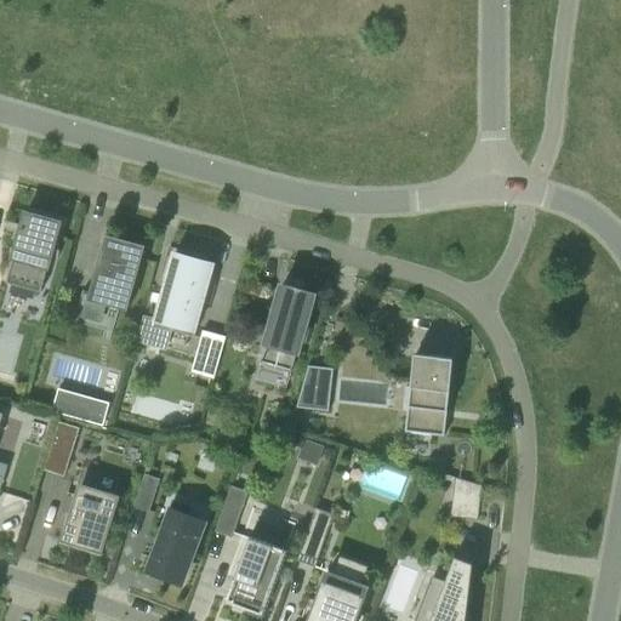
[(26,212),(6,283),(43,292),(61,222),(26,212)]
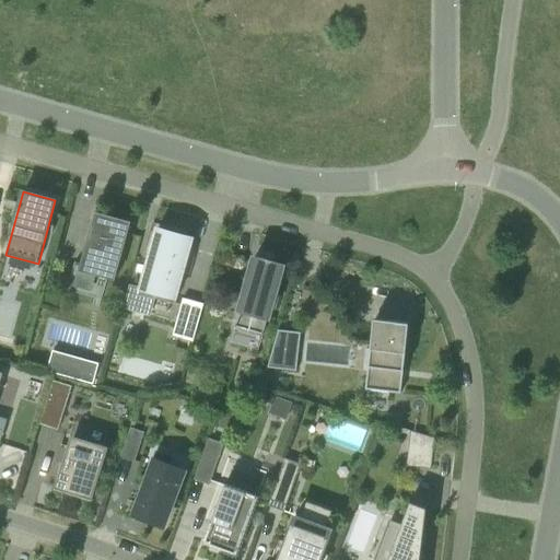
[(115,281),(131,222),(95,211),(79,270),(115,281)]
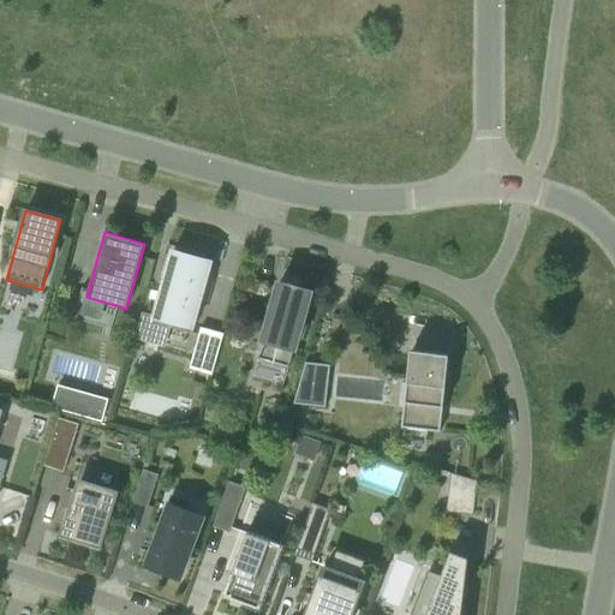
[(212,262),(173,251),(153,323),(192,334),(212,262)]
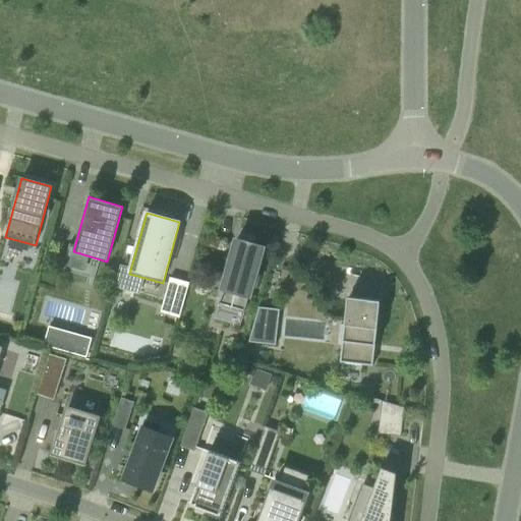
[(238,238),(220,303),(245,310),(264,246),(238,238)]
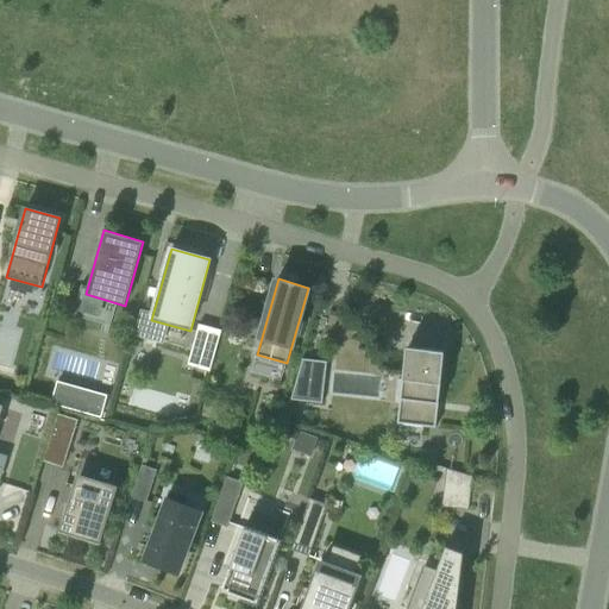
[(5,306),(24,313),(31,295),(12,288),(5,306)]
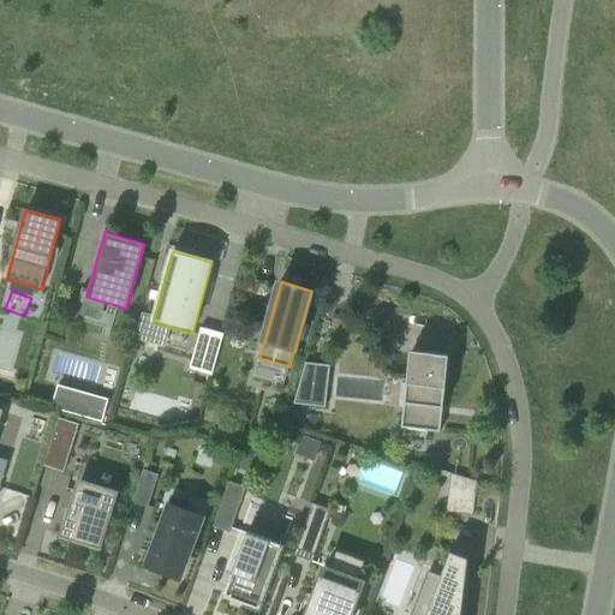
[(225,335),(202,328),(191,369),(213,375),(225,335)]
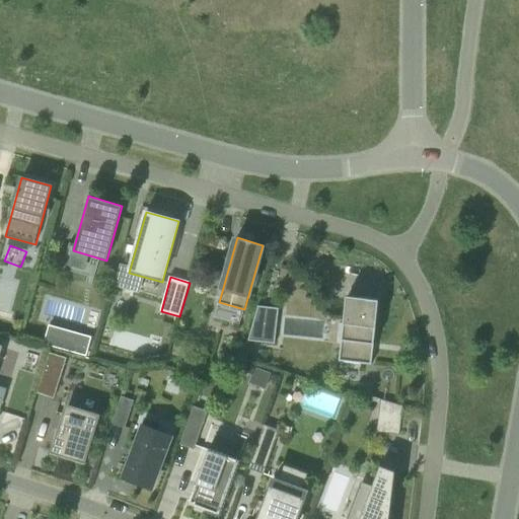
[(379,298),(347,295),(339,361),(372,364),(379,298)]
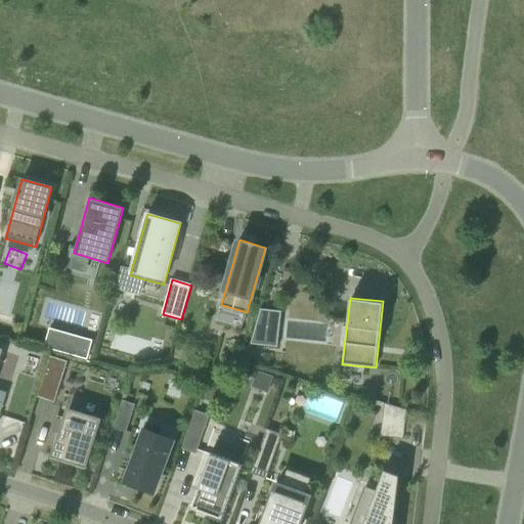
[(274,340),(276,318),(282,319),(284,312),(262,309),(253,345),(279,348),(280,341),(274,340)]
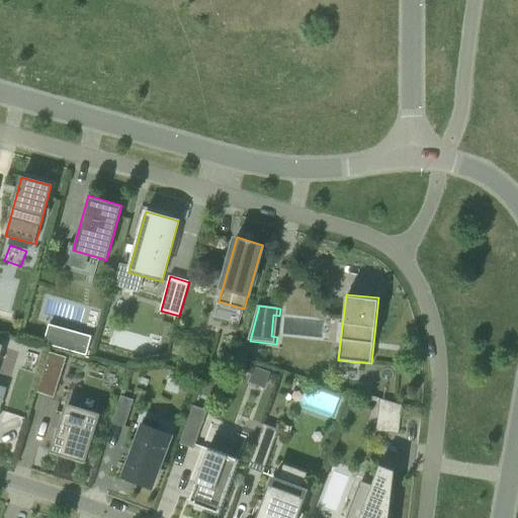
[(79,333),(74,352),(87,355),(92,336),(79,333)]
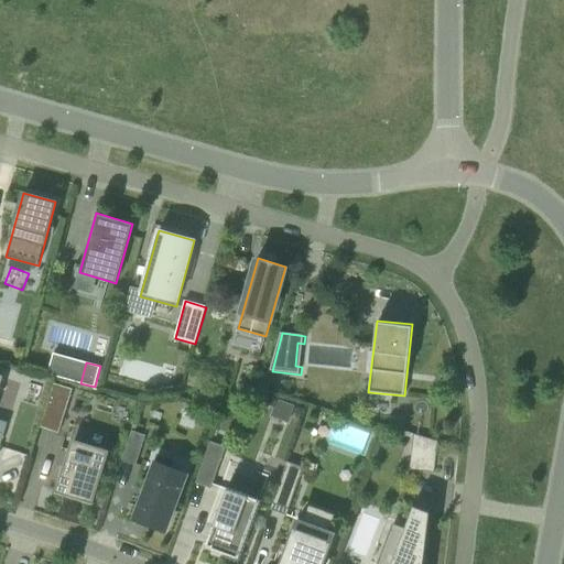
[(40,427),(58,434),(73,390),(54,383),(40,427)]
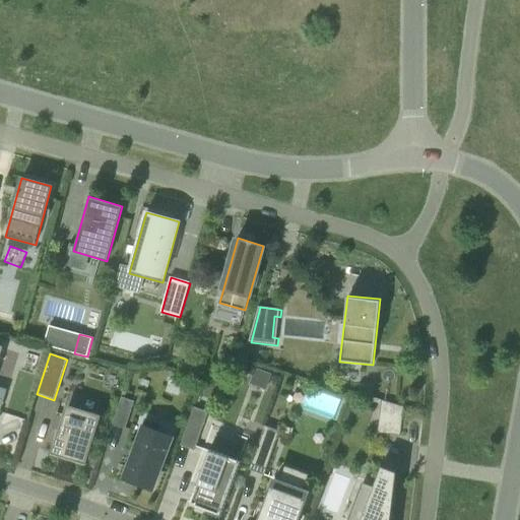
[(374,385),(359,384),(358,392),(372,396),(374,385)]
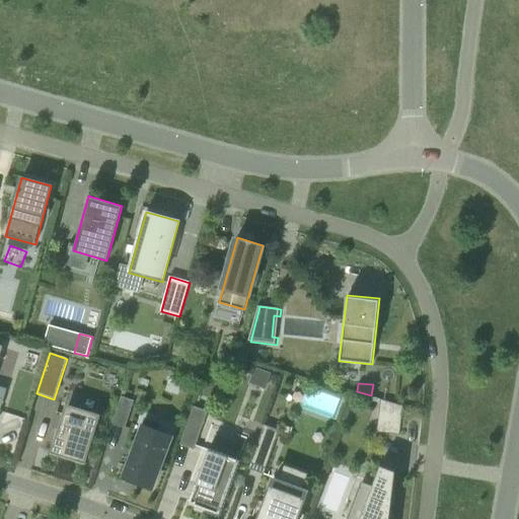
[(112,425),(125,430),(134,401),(121,397),(112,425)]
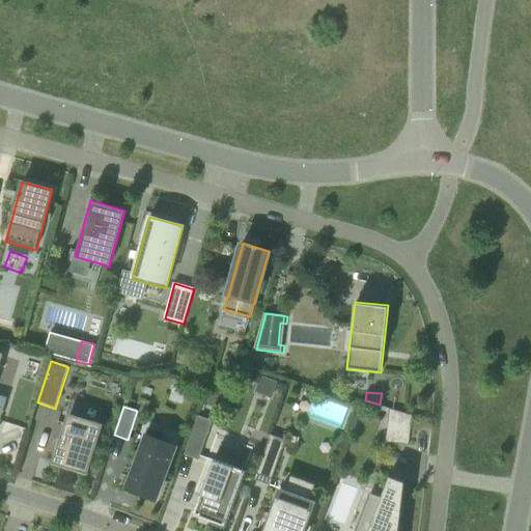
[(413,415),(389,409),(386,442),(409,445),(413,415)]
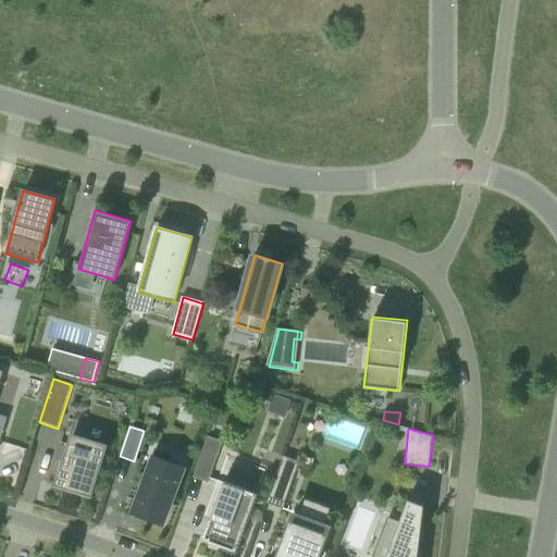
[(75,435),(66,461),(63,460),(54,486),(91,498),(108,445),(75,435)]
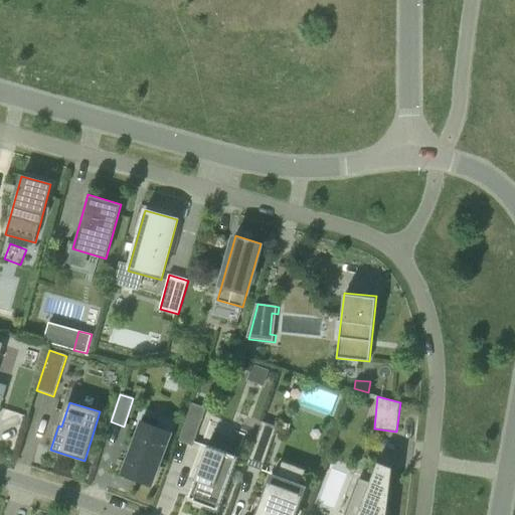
[(178,442),(193,448),(207,409),(193,404),(178,442)]
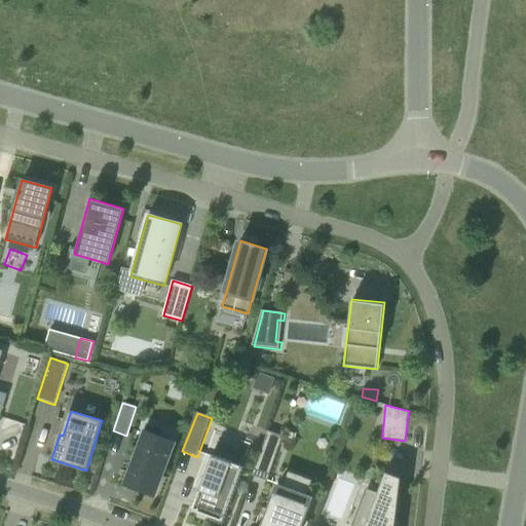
[(268,431),(252,476),(267,482),(284,437),(268,431)]
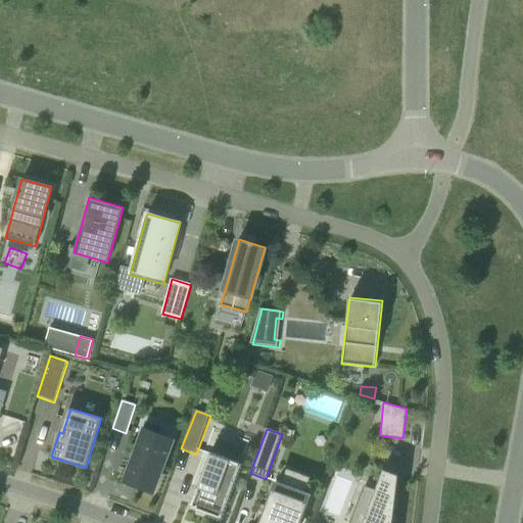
[(149,449),(138,445),(125,481),(152,492),(172,440),(155,434),(149,449)]
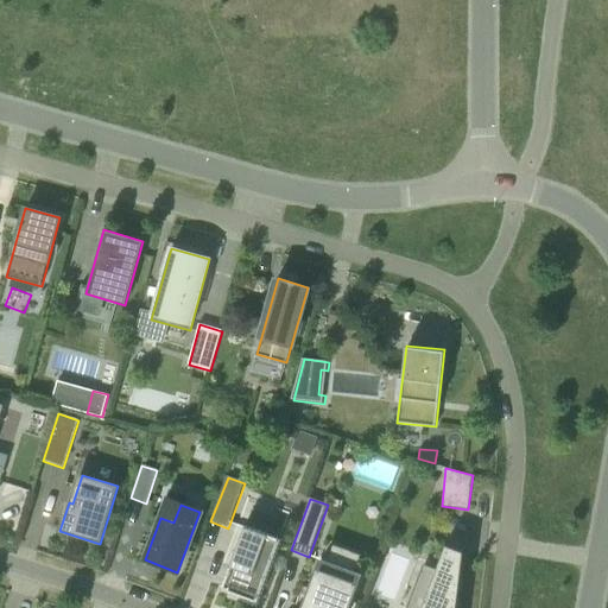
[(245,526),(229,567),(221,589),(257,602),(280,540),(245,526)]
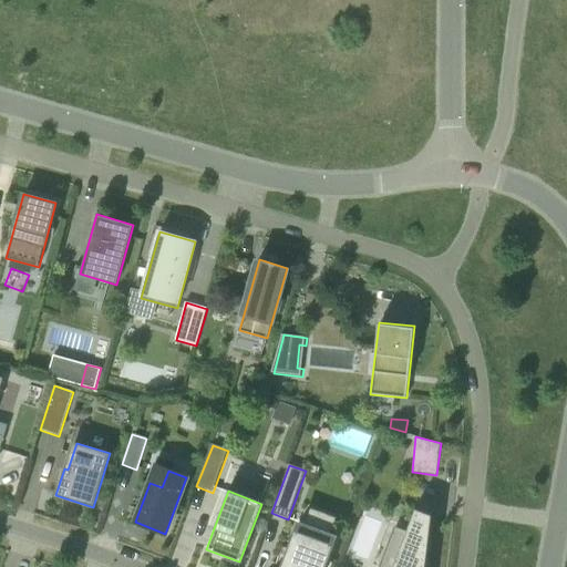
[(425,566),(432,514),(415,507),(392,566),(425,566)]
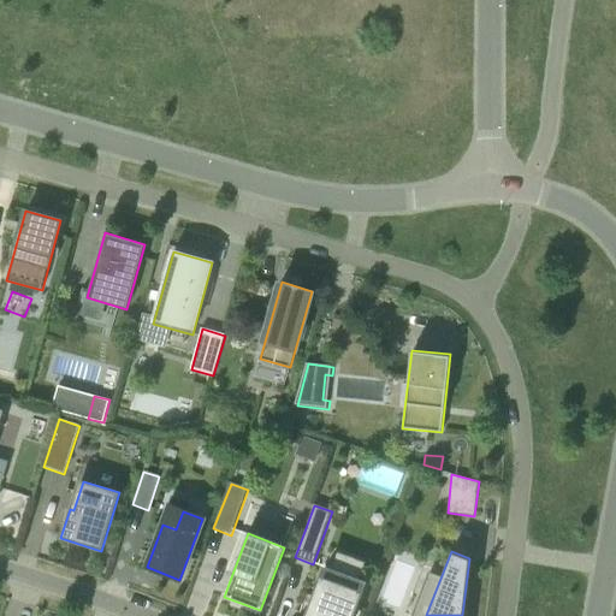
[(307,615),(350,615),(363,582),(325,568),(307,615)]
